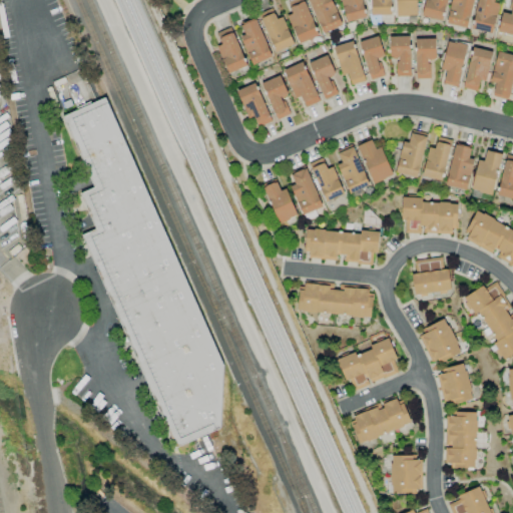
[(286,16),(299,44),(319,35),(302,0),(291,0),(287,2),(292,13),(286,16)]
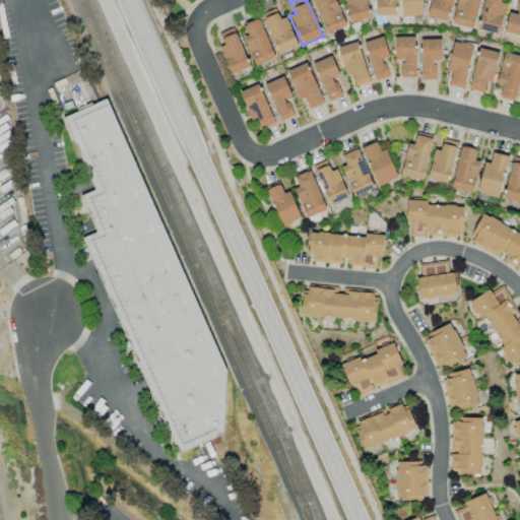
[(312,0),(326,35),(346,25),(335,0),(312,0)]
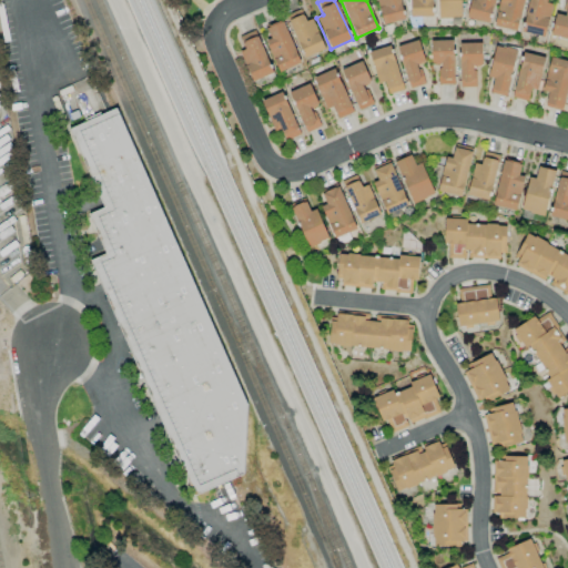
[(376,0),(383,24),(404,20),(398,0),(376,0)]
